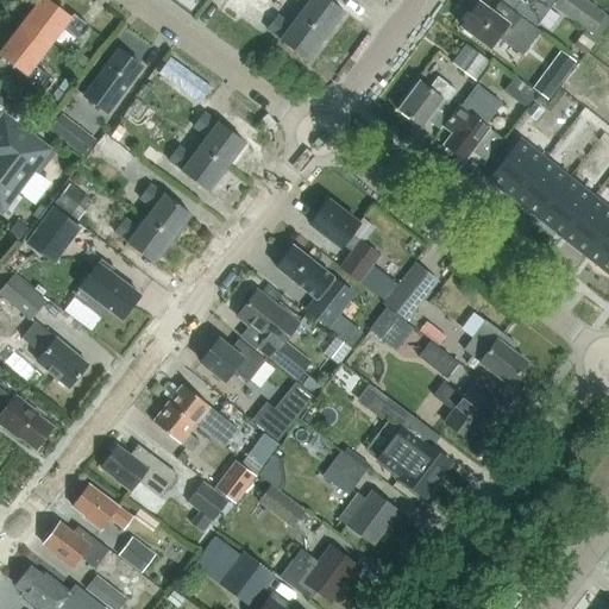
[(70,19),(44,0),(41,0),(22,25),(49,46),(63,29),(79,41),(89,27),(74,14),(70,19)]
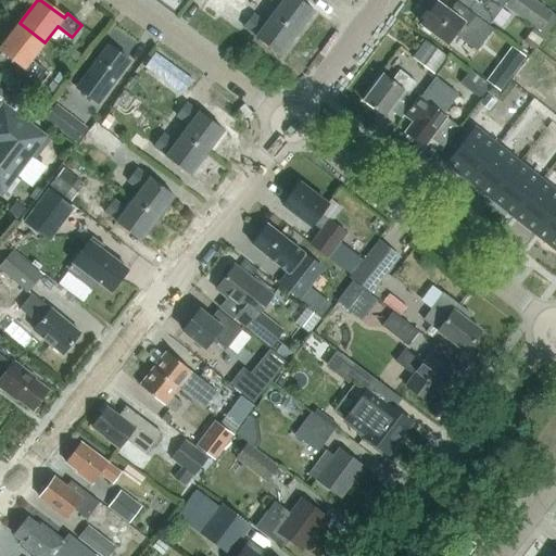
[(268,0),(278,8),(272,16),(297,34),(314,11),(298,0),(268,0)]
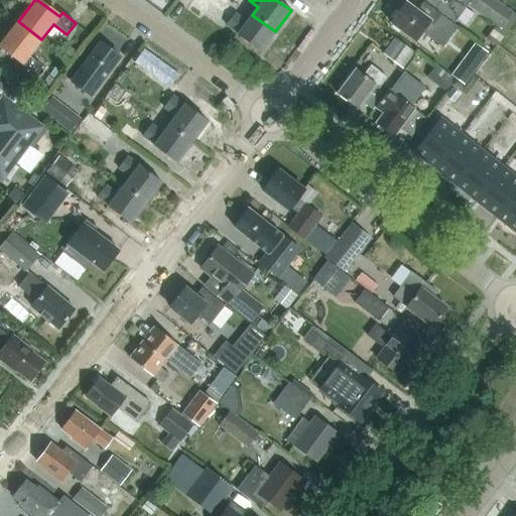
[(465,0),(424,0),(454,22),(469,2),(465,0)]
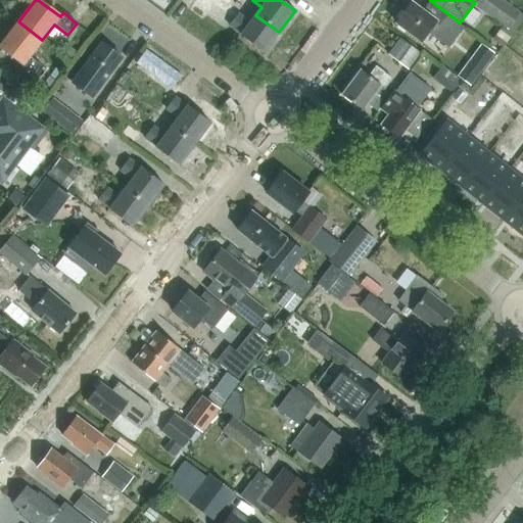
[(507,30),(519,12),(503,0),(477,0),(474,5),(507,30)]
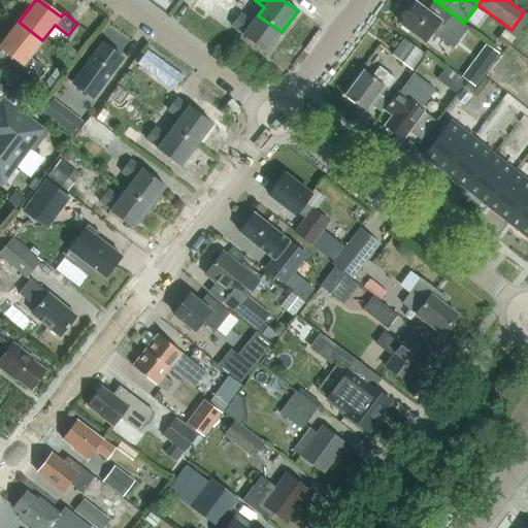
[(467,28),(450,14),(443,24),(436,18),(434,20),(414,4),(399,24),(425,43),(431,34),(452,50),(467,28)]
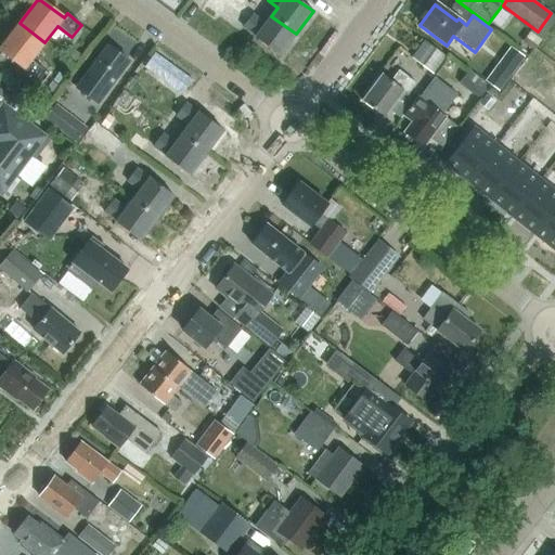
[(255,36),(254,38),(279,56),(296,34),(271,16),(265,25),(252,15),(243,27),(255,36)]
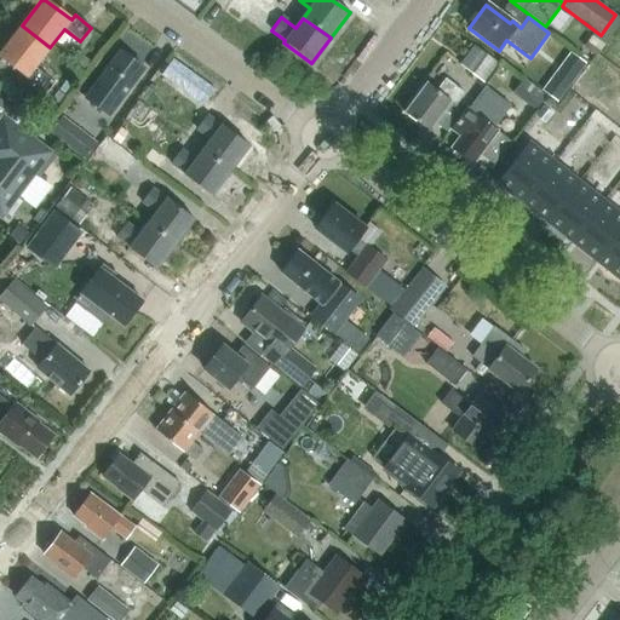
[(35,65),(50,47),(22,26),(0,53),(28,75),(26,80),(41,92),(52,79),(35,65)]
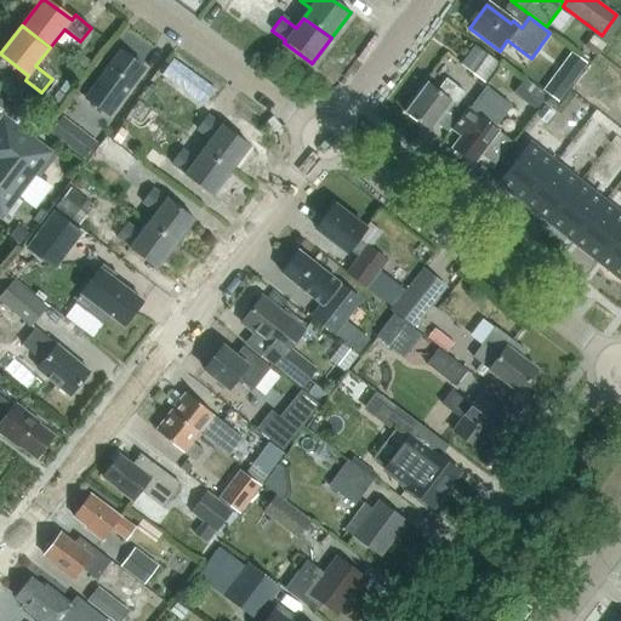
[(485,83),(499,63),(474,45),(460,64),(485,83)]
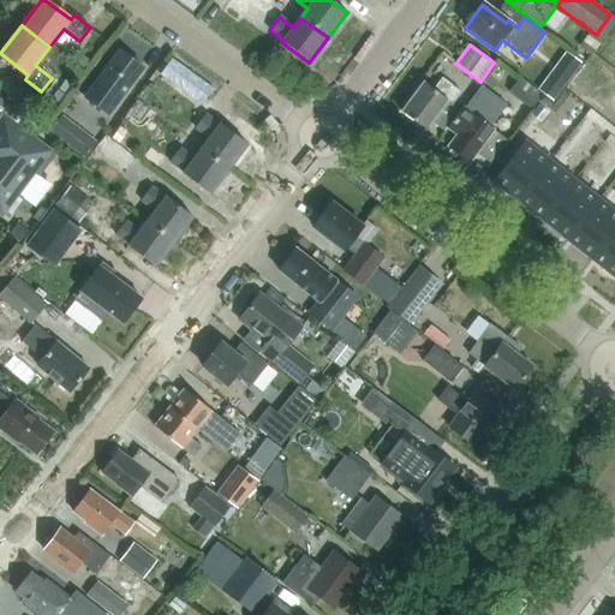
[(142,69),(119,52),(99,81),(93,76),(81,94),(108,114),(142,69)]
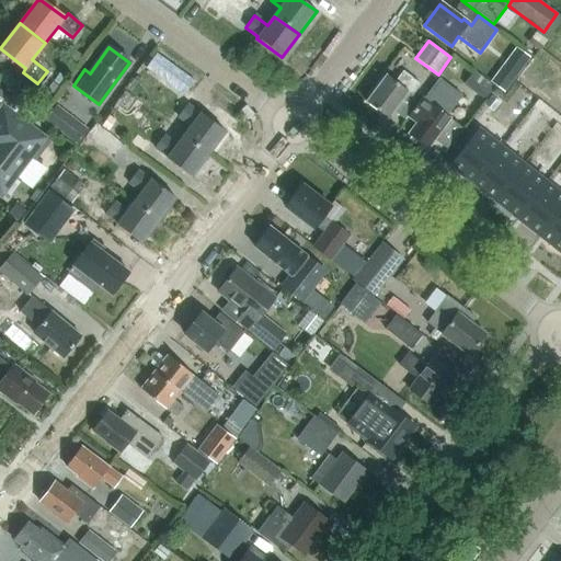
[(506,59),(521,70),(530,58),(516,47),(506,59)]
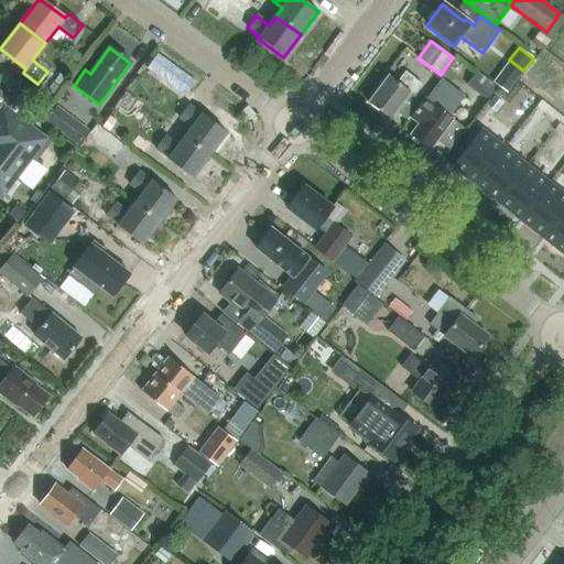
[(145,68),(185,97),(196,80),(158,52),(145,68)]
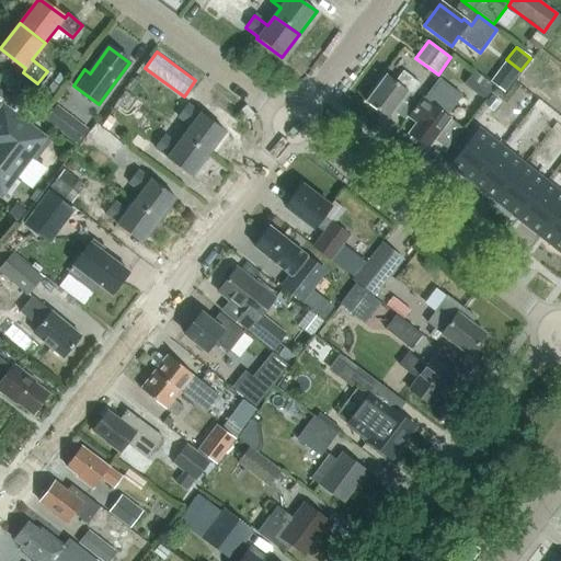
[(388,119),(408,93),(412,96),(421,86),(402,71),(395,82),(386,76),(366,102),(388,119)]
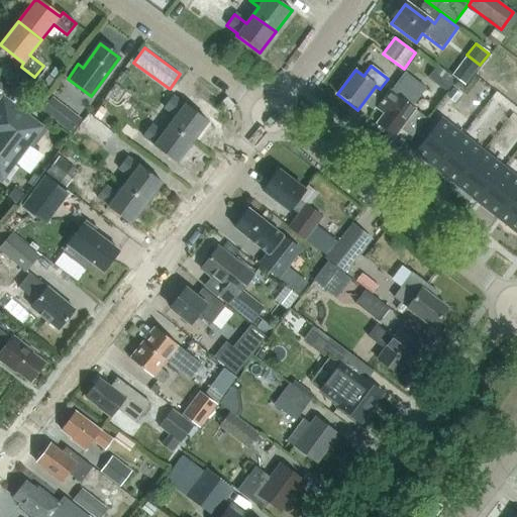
[(55,67),(49,75),(54,78),(60,71),(55,67)]
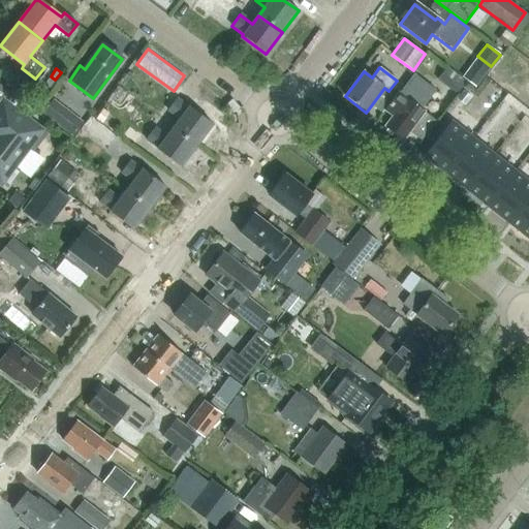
[(425,113),(421,110),(435,90),(414,74),(401,93),(399,92),(385,110),(394,116),(385,127),(404,139),(425,113)]
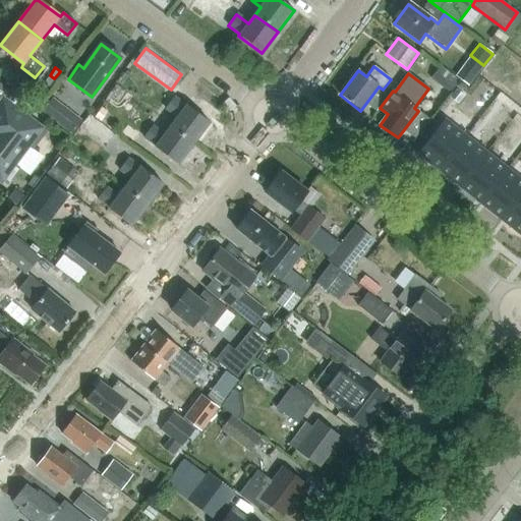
[(49,75),(44,82),(49,87),(54,79),(49,75)]
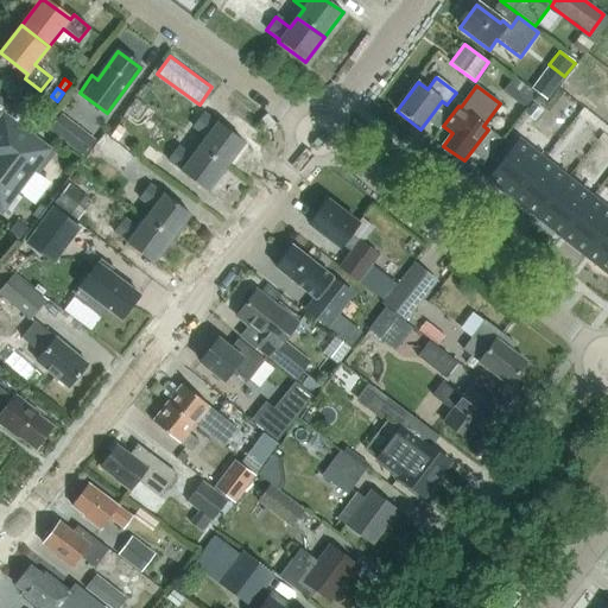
[(0,96),(0,208),(1,210),(46,151),(21,131),(30,120),(0,96)]
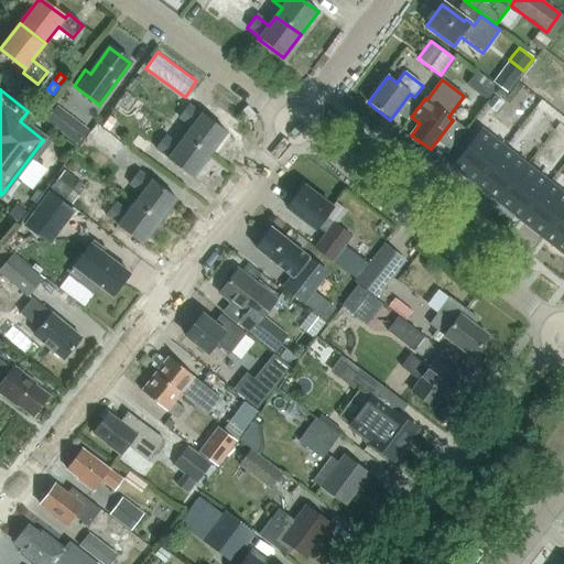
[(190,105),(180,118),(193,128),(186,137),(210,155),(227,132),(203,114),(203,115),(190,105)]
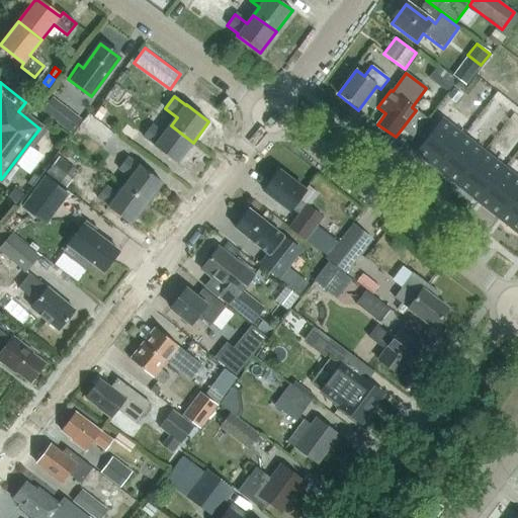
[(81,120),(61,105),(51,119),(70,135),(81,120)]
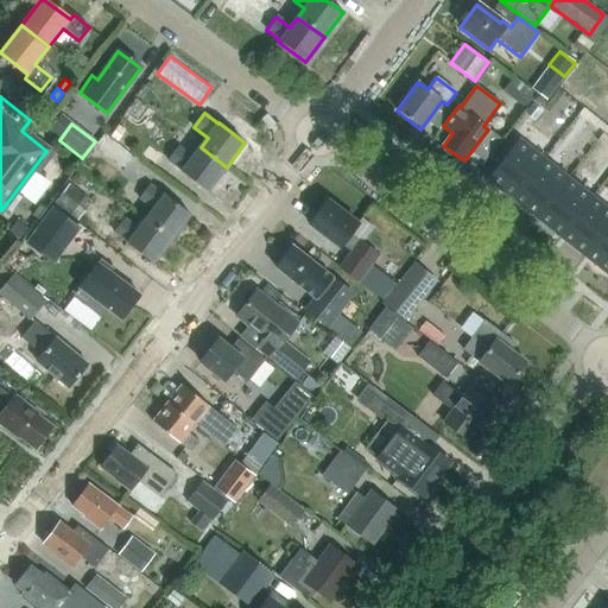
[(519,138),(487,178),(512,198),(544,158),(519,138)]
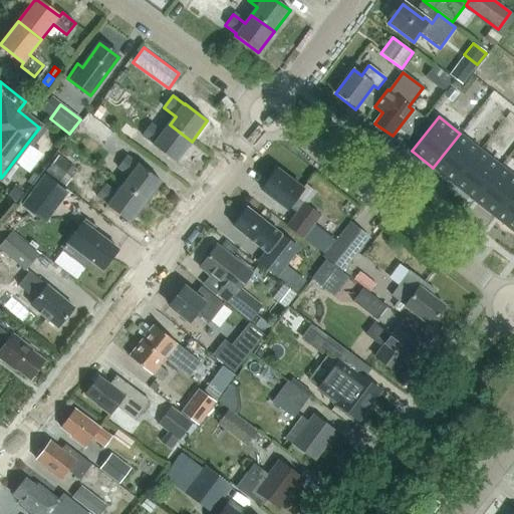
[(111,134),(91,117),(84,127),(104,143),(111,134)]
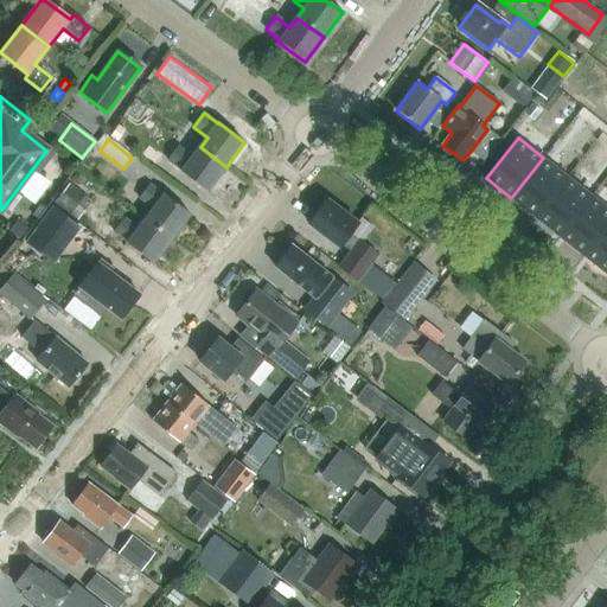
[(208,192),(227,167),(200,147),(193,158),(179,147),(168,160),(183,171),(181,172),(208,192)]
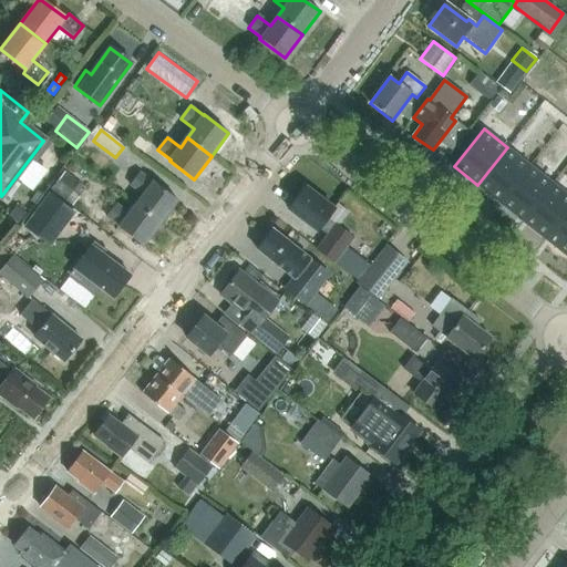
[(507,147),(477,185),(501,203),(531,165),(507,147)]
